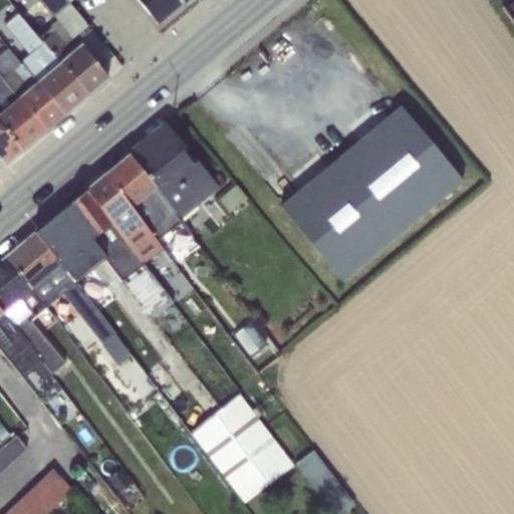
[(68,2),(66,0),(38,0),(51,15),(52,15),(68,2)]
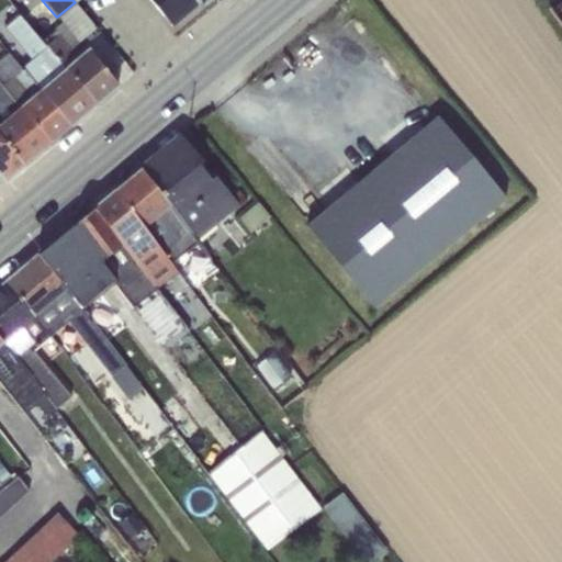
[(148,0),(161,15),(164,18),(165,19),(166,20),(167,21),(170,22),(171,22),(172,22),(173,22),(176,21),(177,21),(178,20),(179,20),(201,0),(148,0)]
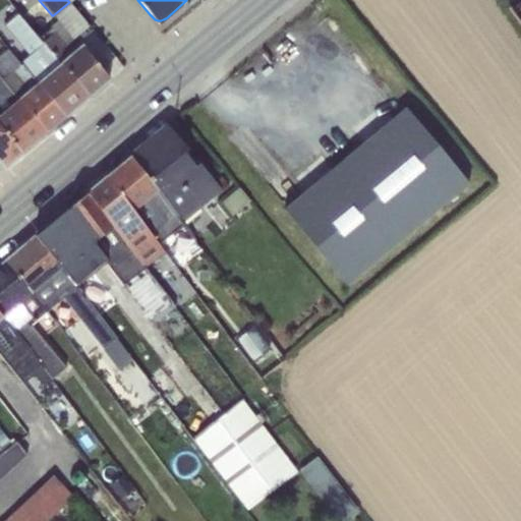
[(520,0),(504,0),(520,24),(520,0)]
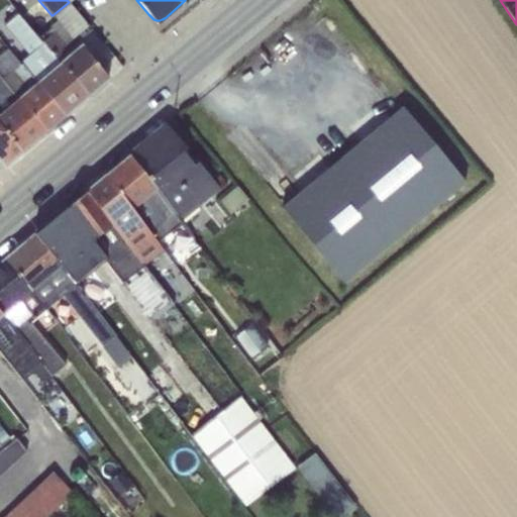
[(53,15),(58,21),(59,20),(77,41),(92,29),(69,2),(53,15)]
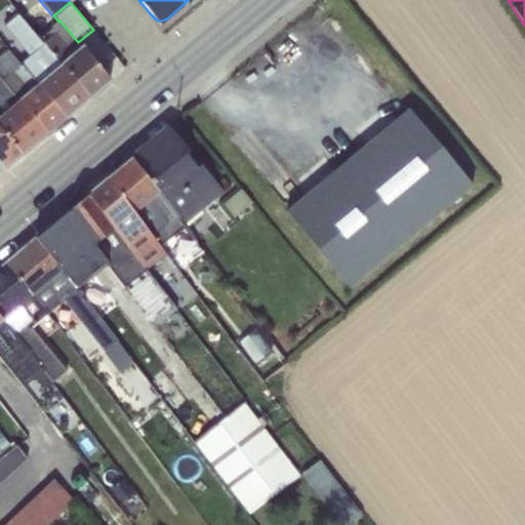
[(21,65),(65,118),(88,98),(39,38),(30,27),(17,12),(4,24),(32,55),(21,65)]
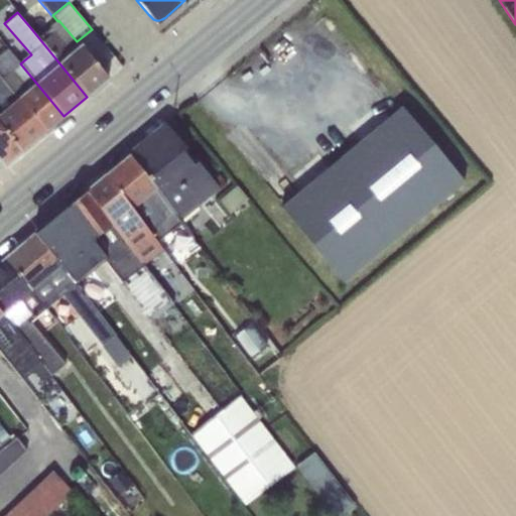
[(38,37),(87,97),(108,79),(77,41),(58,20),(57,21),(38,37)]
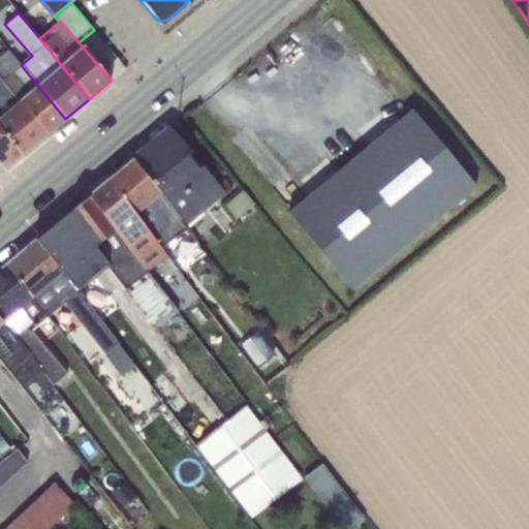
[(0,55),(0,81),(0,82),(21,65),(7,50),(0,55)]
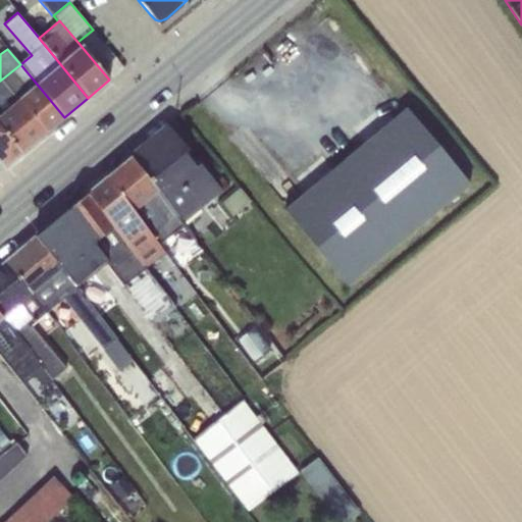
[(0,81),(45,134),(64,117),(20,64),(0,81)]
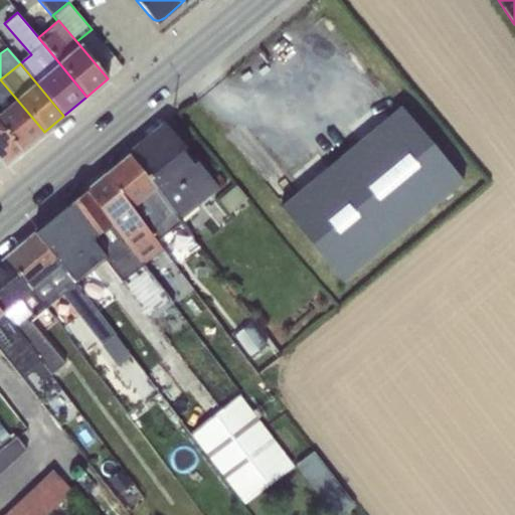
[(0,79),(0,78),(0,126),(21,151),(44,132),(0,79)]
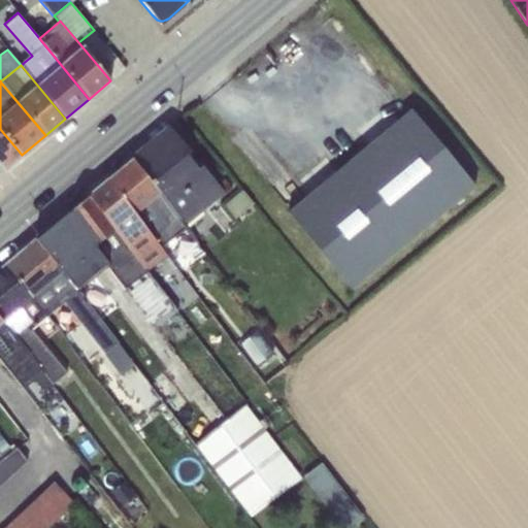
[(474,187),(410,109),(288,211),(352,288),(474,187)]
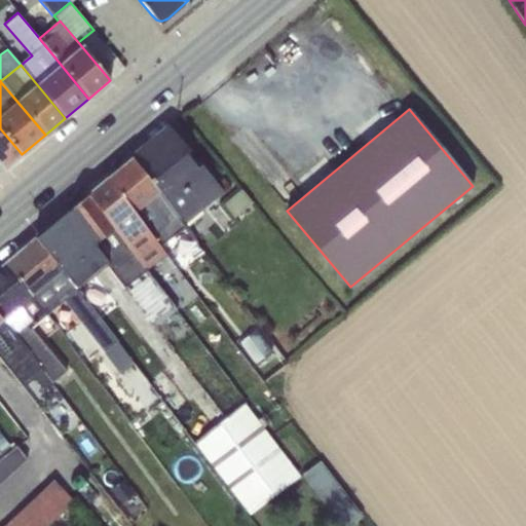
[(223,192),(168,126),(132,158),(182,226),(223,192)]
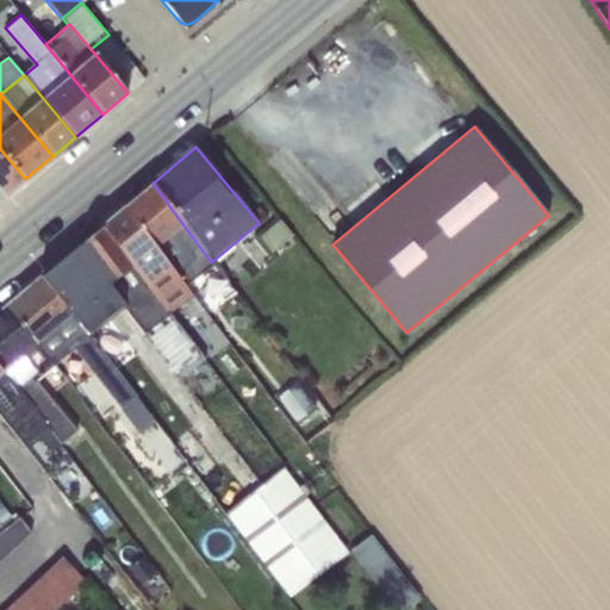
[(0,188),(5,195),(25,179),(0,149),(0,188)]
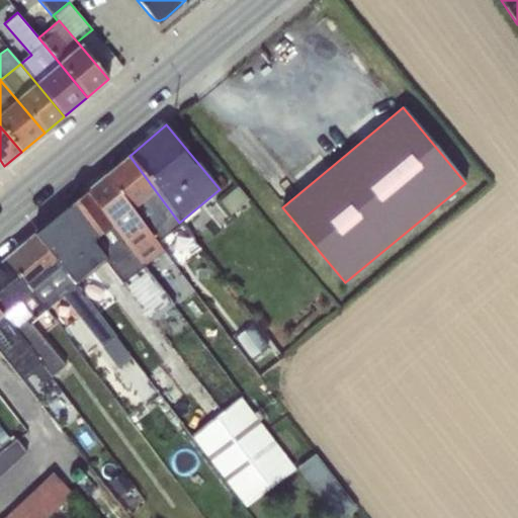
[(179,223),(130,156),(105,176),(156,242),(179,223)]
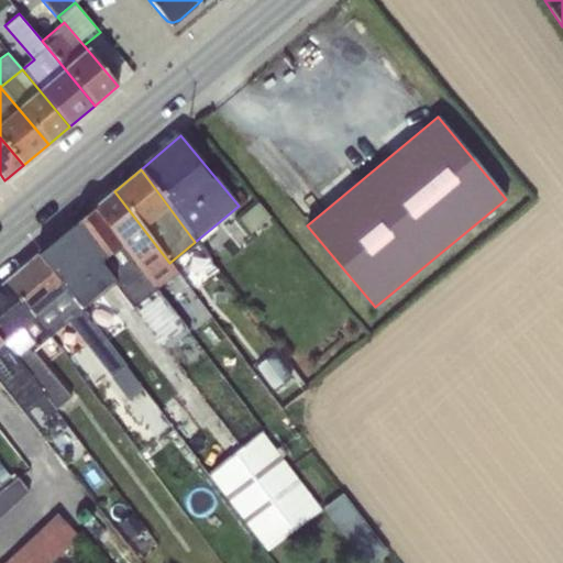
[(169,263),(114,191),(94,209),(150,280),(169,263)]
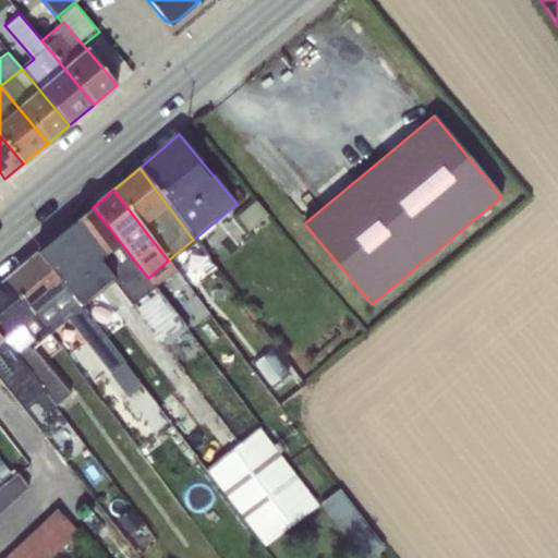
[(267,215),(255,201),(235,216),(249,230),(267,215)]
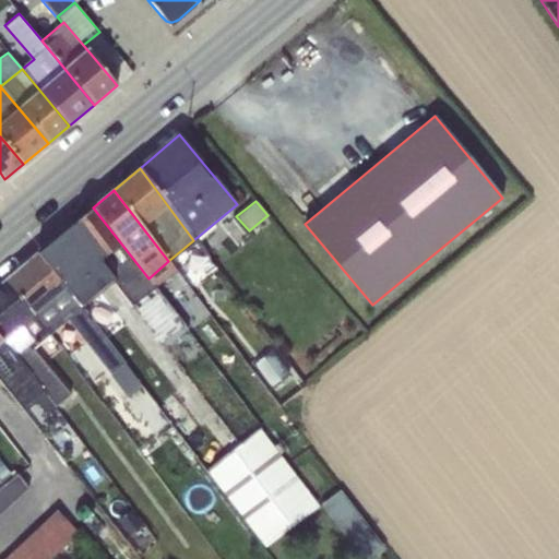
[(149,278),(93,207),(72,225),(117,277),(111,282),(114,283),(164,346),(187,329),(155,287),(149,278)]
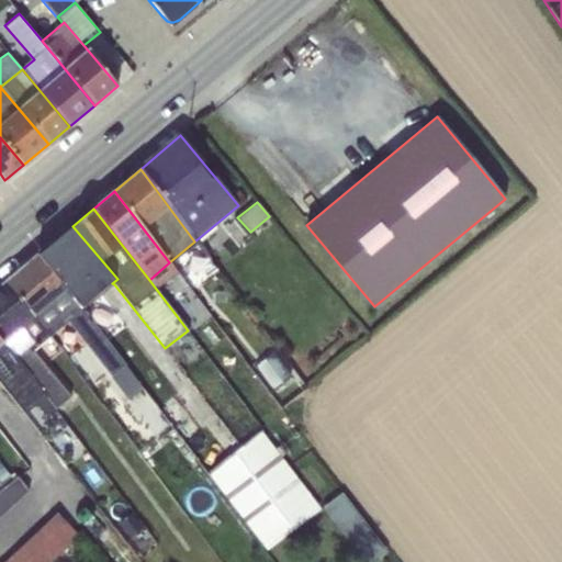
[(117,279),(72,226),(37,255),(81,312),(114,284),(112,283),(117,279)]
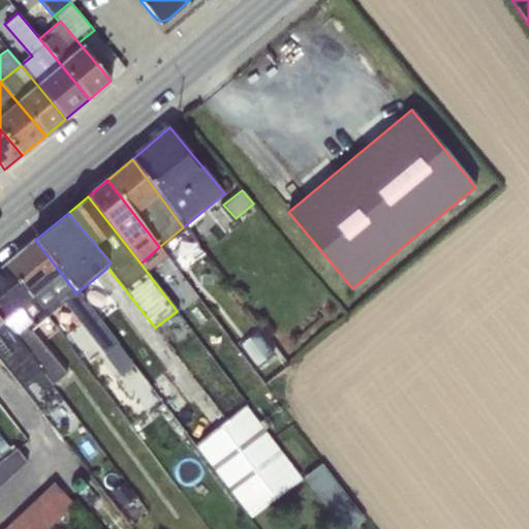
[(76,293),(35,240),(5,265),(47,316),(64,301),(119,377),(124,373),(128,378),(137,372),(76,293)]
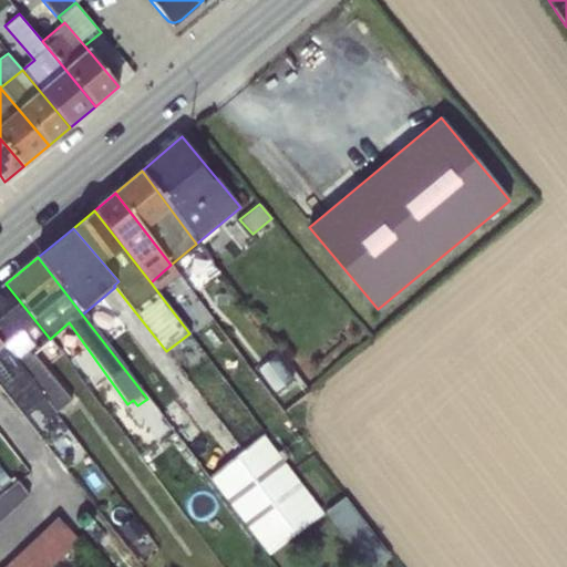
[(171,265),(151,282),(157,291),(178,276),(171,265)]
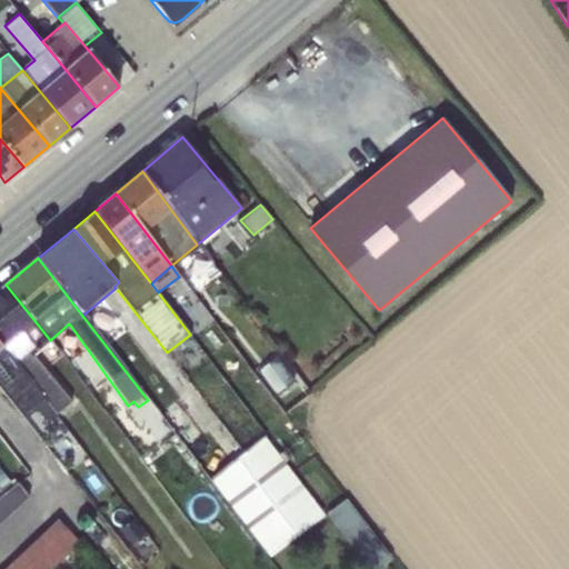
[(50,340),(6,285),(0,289),(0,345),(46,402),(56,415),(71,401),(32,356),(50,340)]
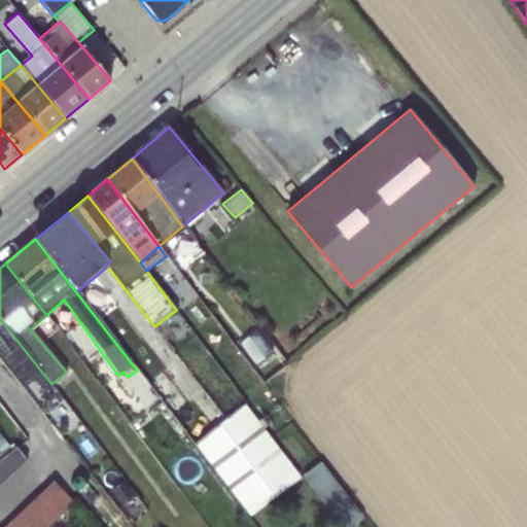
[(42,373),(0,319),(0,359),(24,388),(42,373)]
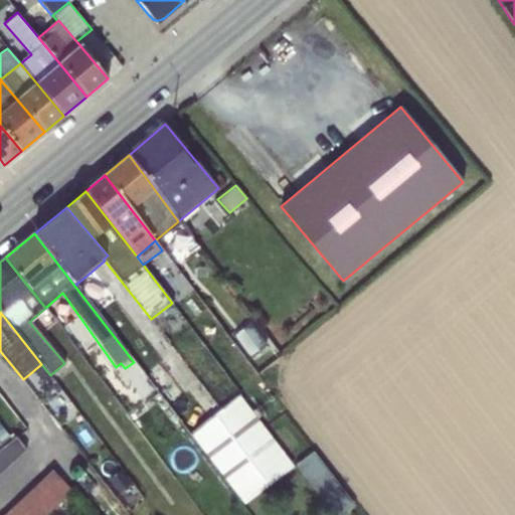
[(267,343),(250,322),(232,336),(248,357),(267,343)]
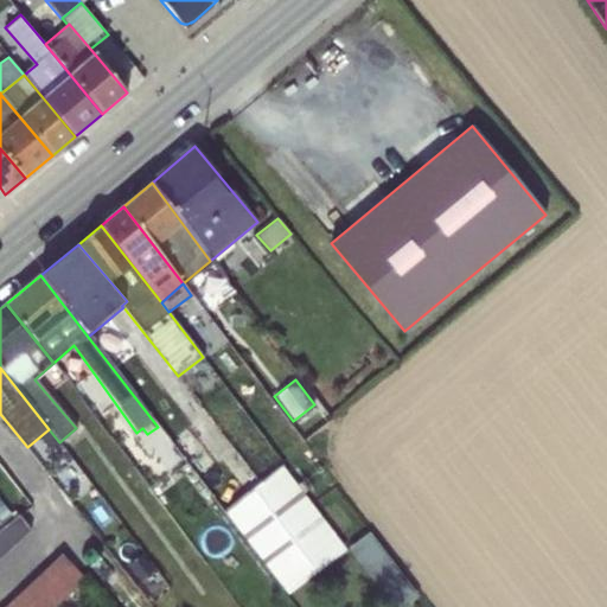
[(346,550),(281,465),(223,512),(287,595),(346,550)]
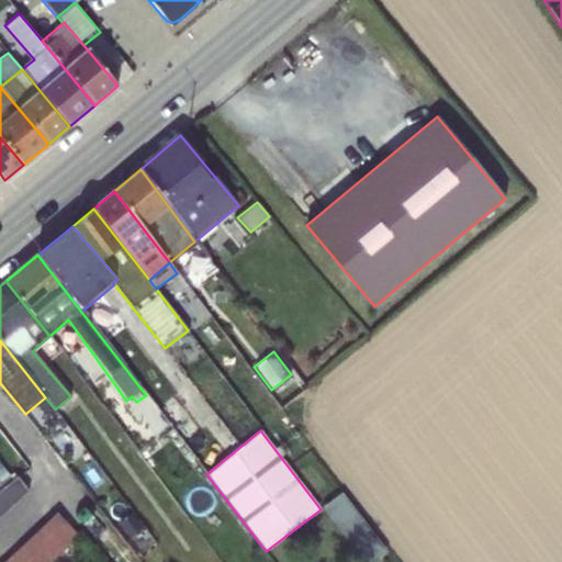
[(0,460),(0,484),(11,476),(0,460)]
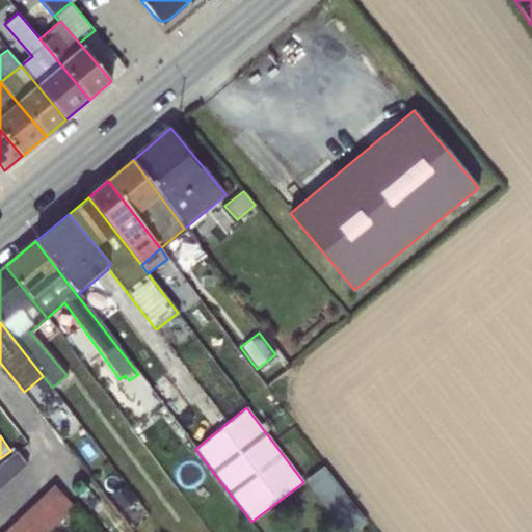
[(0,488),(26,463),(16,451),(0,462),(0,488)]
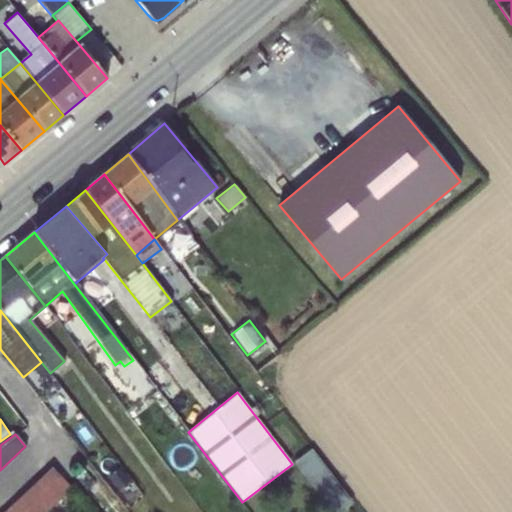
[(339,511),(352,502),(311,449),(292,463),(330,511),(339,511)]
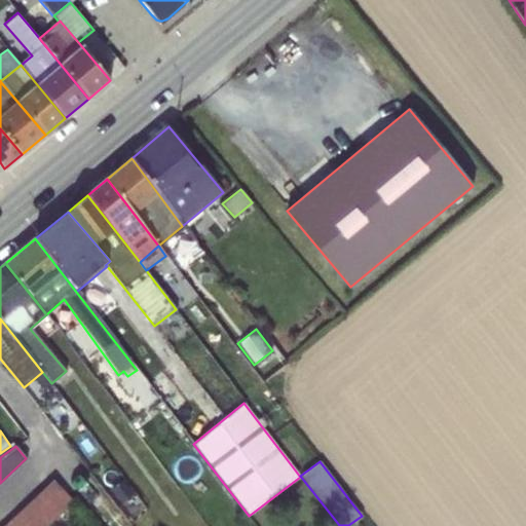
[(122,478),(110,487),(121,502),(134,492),(122,478)]
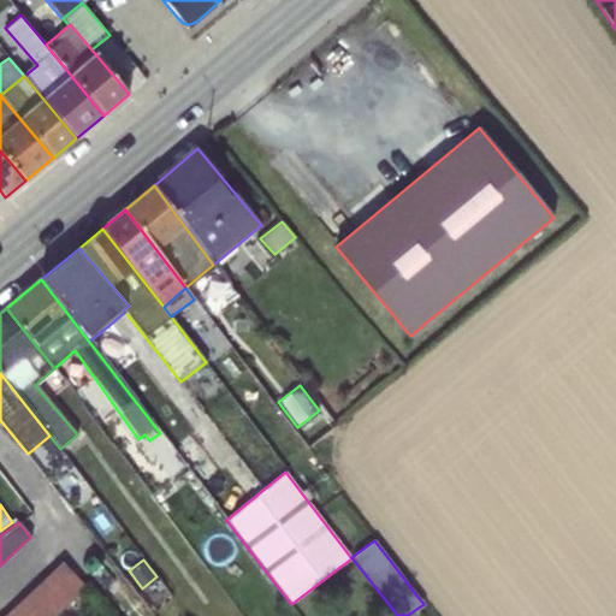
[(3,615),(54,615),(86,587),(63,562),(3,615)]
